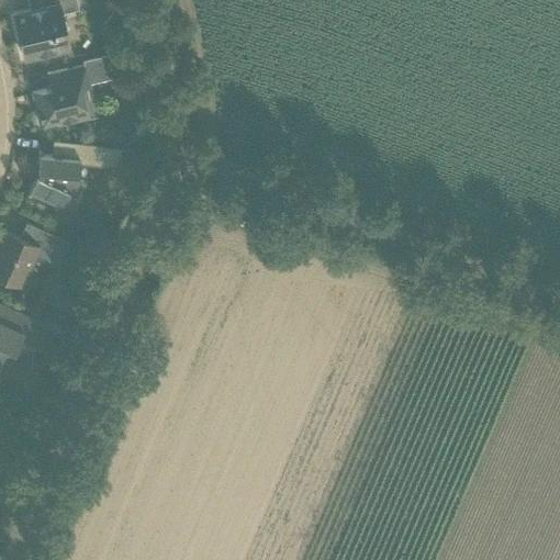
[(78,0),(36,0),(40,10),(15,15),(25,62),(70,51),(60,7),(78,2),(78,0)]
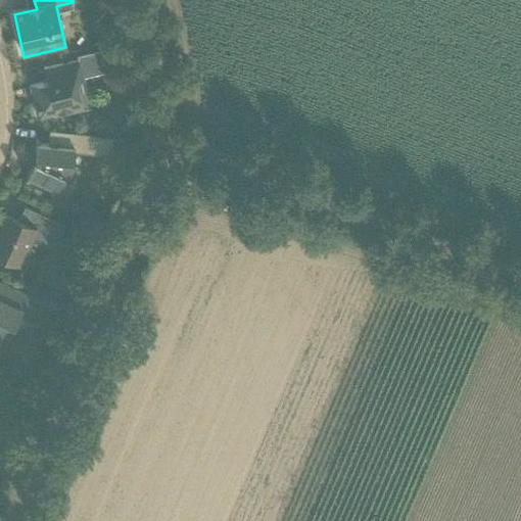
[(129,47),(116,49),(119,60),(131,57),(129,47)]
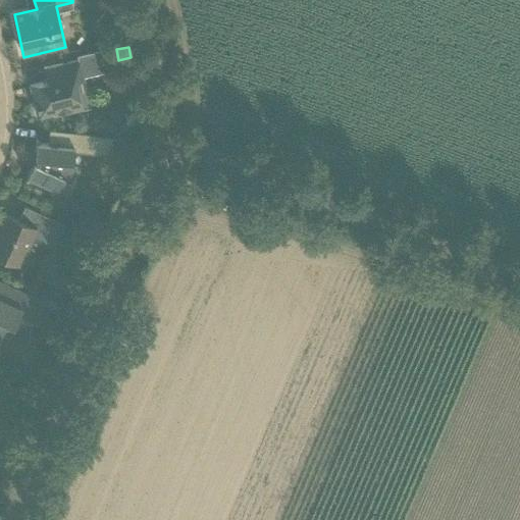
[(79,62),(45,70),(48,83),(31,87),(38,118),(54,114),(55,116),(84,110),(80,93),(87,91),(85,79),(116,71),(111,50),(78,57),(79,62)]
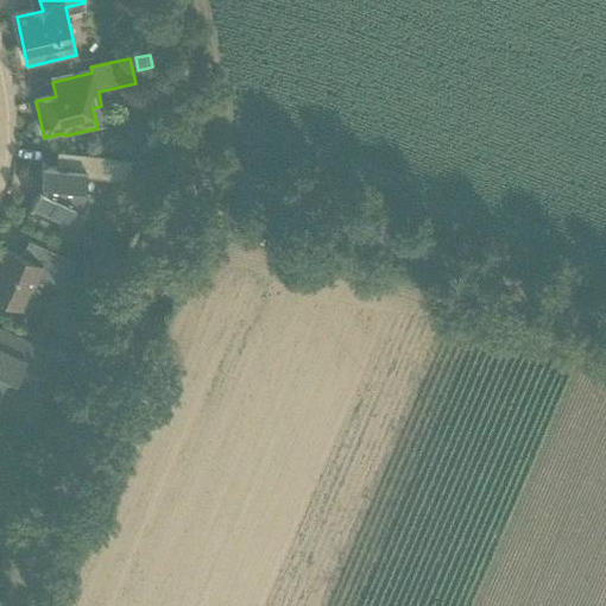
[(42,189),(32,212),(33,213),(35,209),(68,223),(75,208),(81,210),(84,201),(88,174),(120,177),(121,159),(58,153),(57,170),(45,169),(46,165),(44,165),(42,189)]
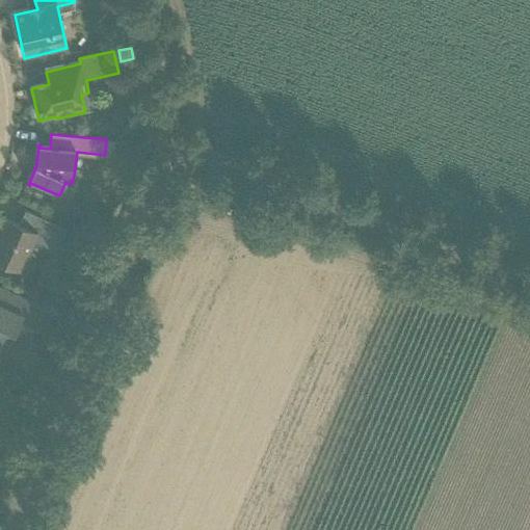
[(117,141),(106,139),(105,155),(104,159),(115,160),(117,141)]
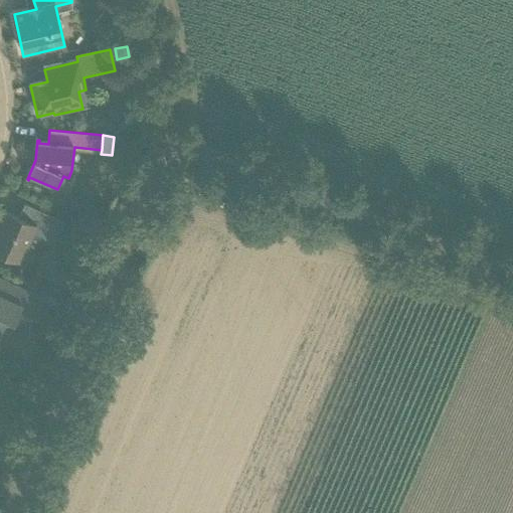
[(64,223),(25,205),(19,218),(9,214),(2,228),(0,227),(1,225),(0,224),(0,253),(20,264),(32,236),(54,246),(64,223)]
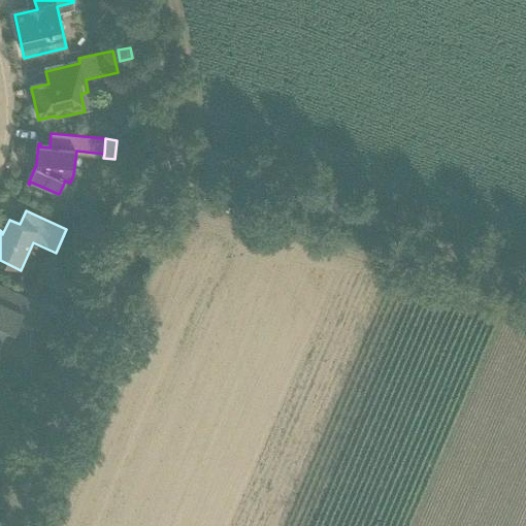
[(0,330),(13,336),(21,320),(39,328),(47,308),(0,287),(0,330)]
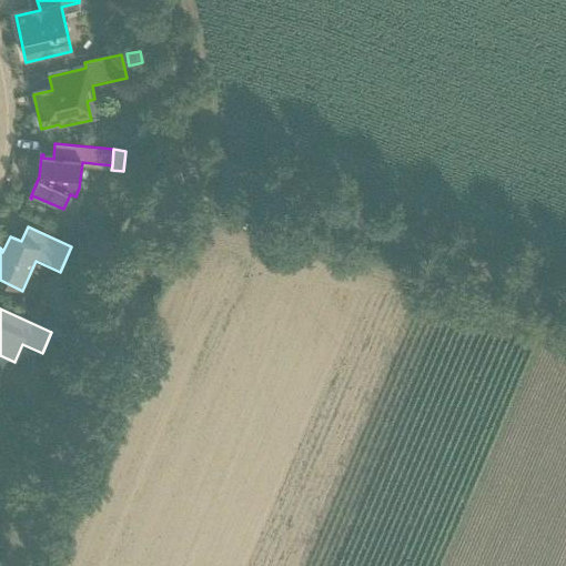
[(23,418),(14,424),(20,435),(29,430),(23,418)]
